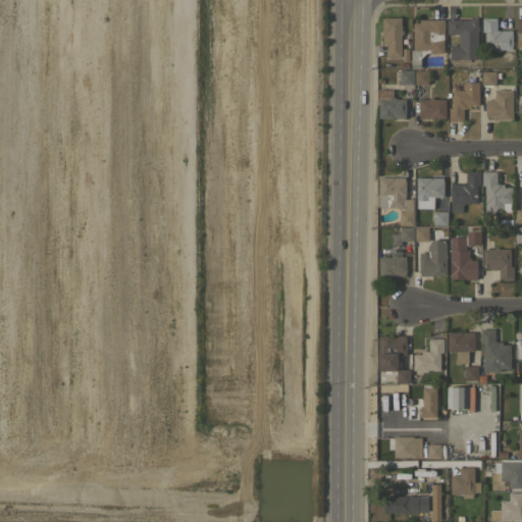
[(381,17),(401,17),(401,30),(402,30),(402,35),(401,35),(401,57),(386,57),(386,44),(381,44),(381,17)]
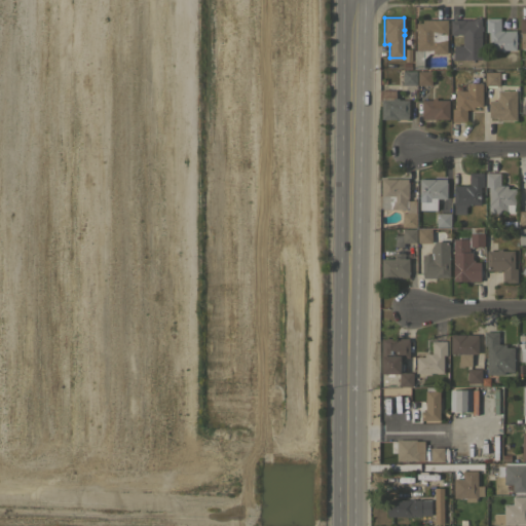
[(485,17),(500,17),(500,30),(515,30),(515,33),(516,33),(516,49),(503,49),(503,51),(501,51),(501,49),(488,49),(488,32),(485,32),(485,17)]
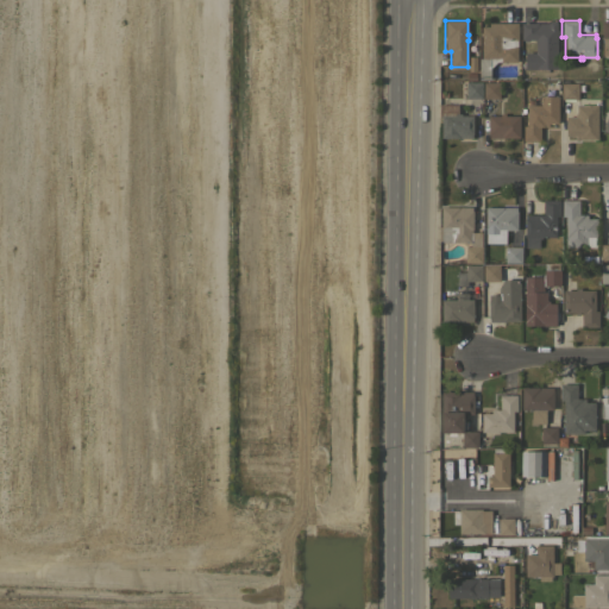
[(518,23),(518,39),(516,39),(516,61),(496,61),(490,68),(490,79),(479,79),(479,58),(482,58),(482,36),(479,36),(479,32),(482,32),(482,26),(489,26),(489,23),(518,23)]
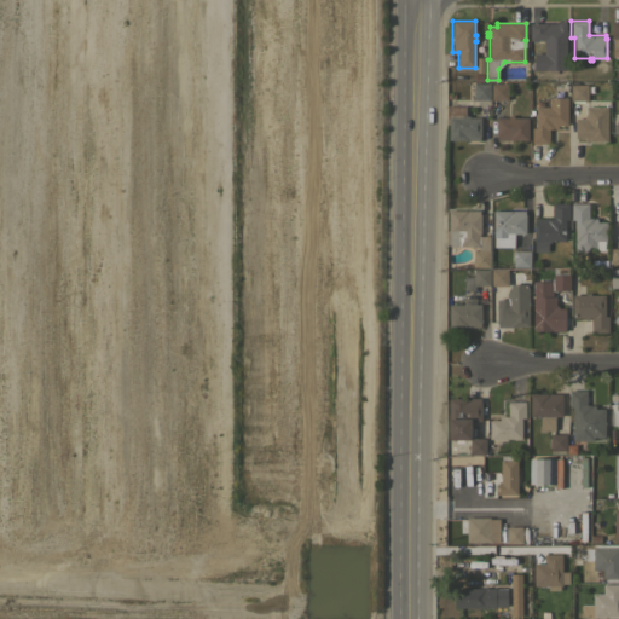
[(559,23),(559,27),(566,27),(566,33),(568,33),(568,36),(566,36),(566,59),(544,59),(544,40),(530,40),(530,23),(559,23)]
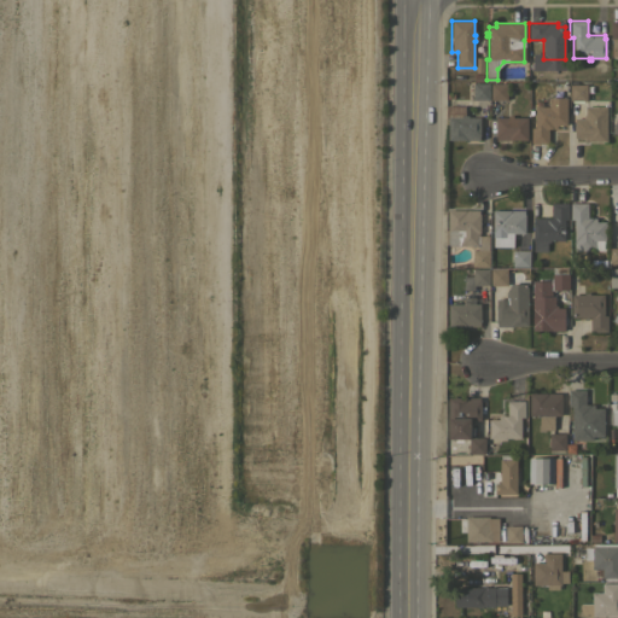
[(617,58),(617,23),(607,23),(606,58),(617,58)]
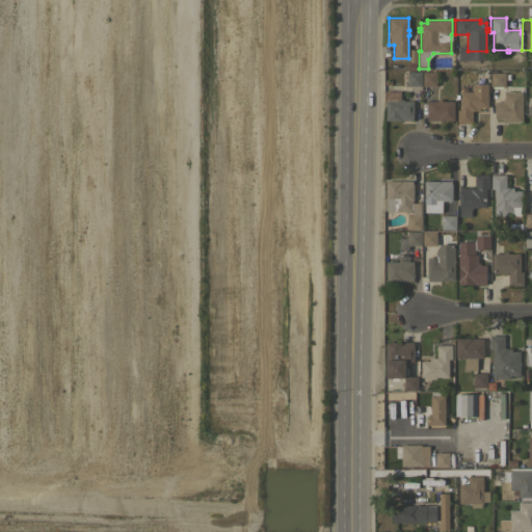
[(421,71),(421,85),(407,85),(406,72),(421,71)]
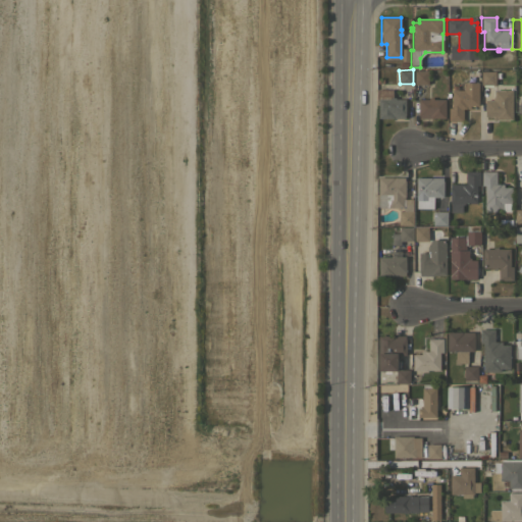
[(428,69),(428,84),(414,85),(414,70),(428,69)]
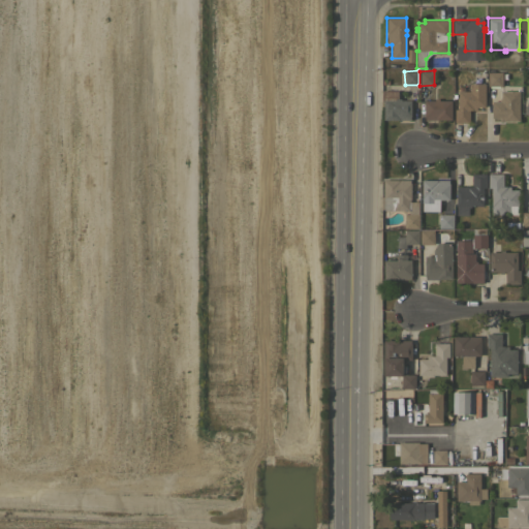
[(502,86),(488,86),(488,72),(502,72),(502,86)]
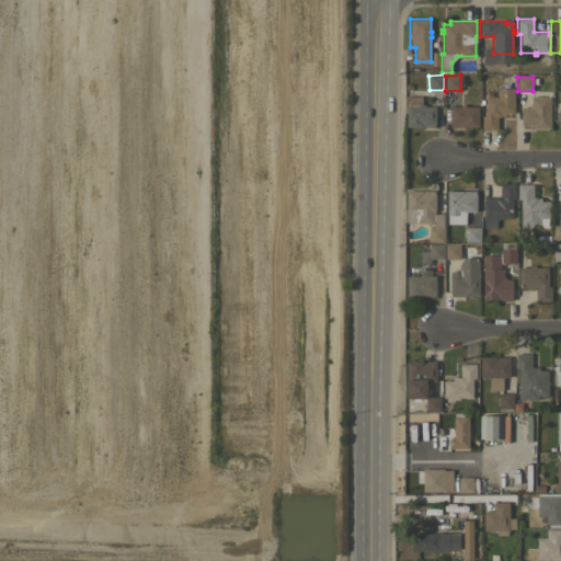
[(514,113),(511,113),(510,114),(506,114),(505,113),(505,116),(496,116),(497,129),(482,129),(481,115),(485,115),(485,91),(492,91),(492,96),(497,95),(497,88),(514,88),(514,113)]
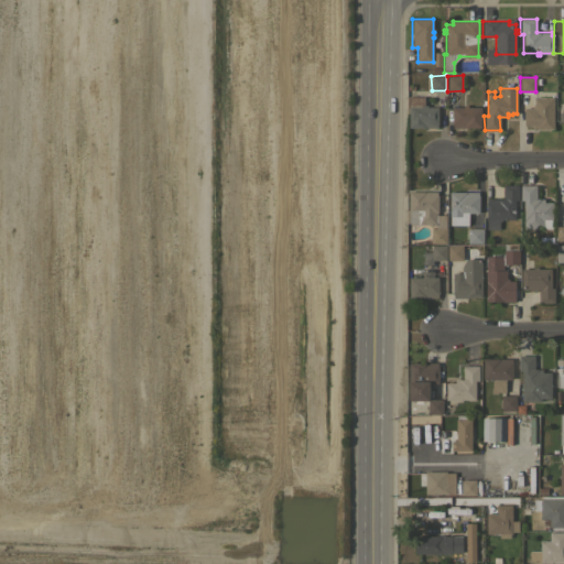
[(424,105),(426,105),(426,106),(437,106),(437,125),(436,125),(436,128),(409,128),(409,107),(407,107),(405,96),(424,96),(424,105)]
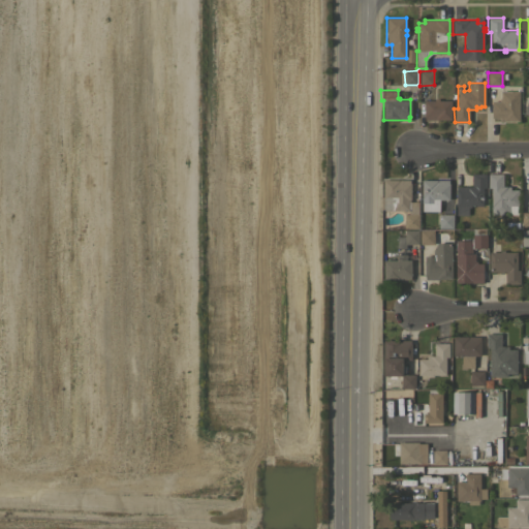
[(519,121),(499,121),(499,118),(491,118),(491,101),(499,101),(499,97),(500,97),(500,91),(519,91),(519,121)]
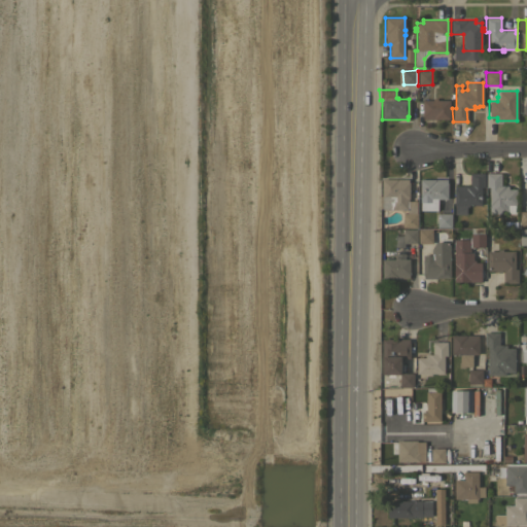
[(450,119),(423,119),(423,115),(422,115),(422,100),(432,100),(432,98),(437,98),(437,100),(449,100),(450,119)]
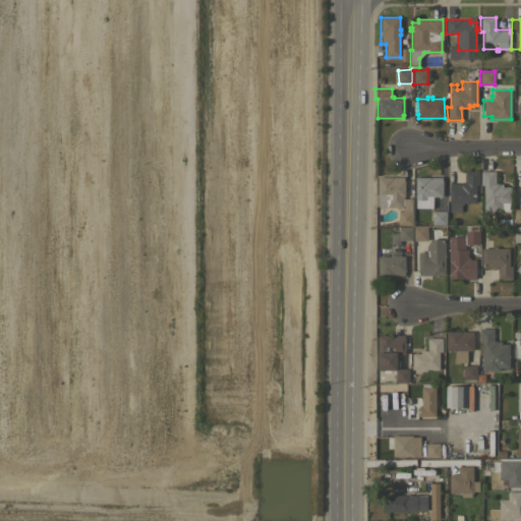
[(464,183),(464,171),(478,171),(478,184),(475,184),(475,203),(463,201),(463,205),(461,204),(461,212),(449,212),(449,199),(449,183),(464,183)]
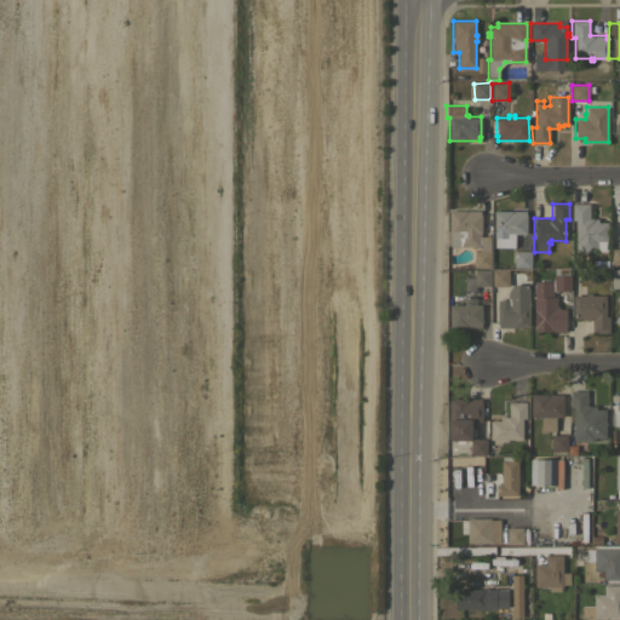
[(575,219),(572,219),(572,204),(589,204),(589,218),(598,218),(598,222),(608,222),(608,241),(607,241),(607,252),(575,252),(575,219)]
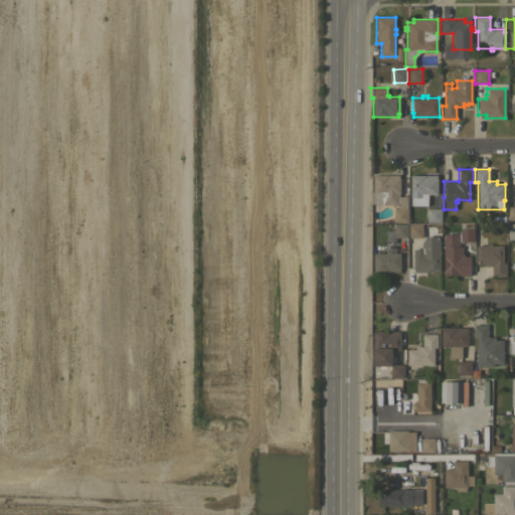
[(398,174),(398,178),(399,178),(399,194),(397,194),(397,196),(406,196),(406,208),(407,208),(407,221),(393,221),(393,208),(397,208),(397,204),(373,204),(373,203),(370,203),(370,191),(372,191),(372,175),(398,174)]
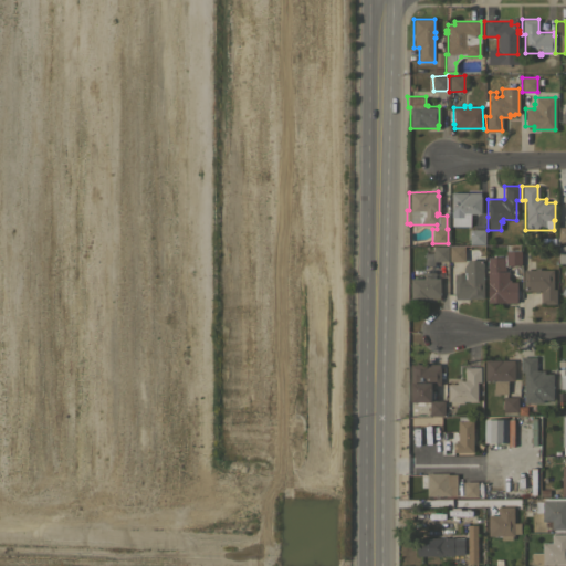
[(480,196),(481,196),(480,213),(470,213),(470,226),(451,226),(451,212),(451,192),(480,192),(480,196)]
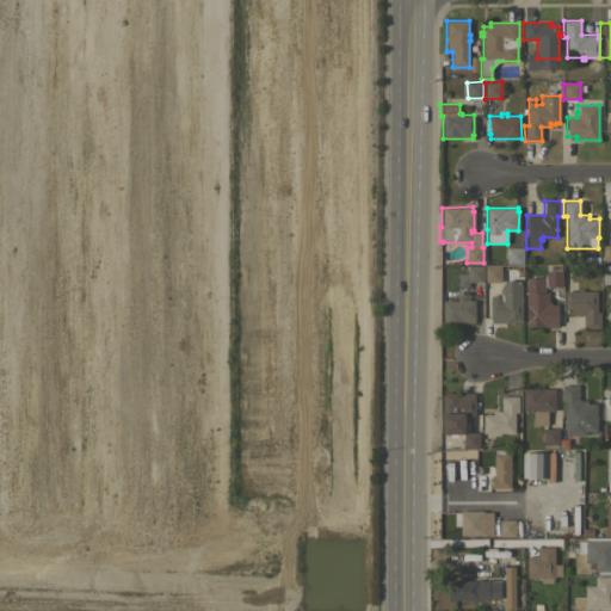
[(610,246),(599,247),(599,263),(610,261),(610,246)]
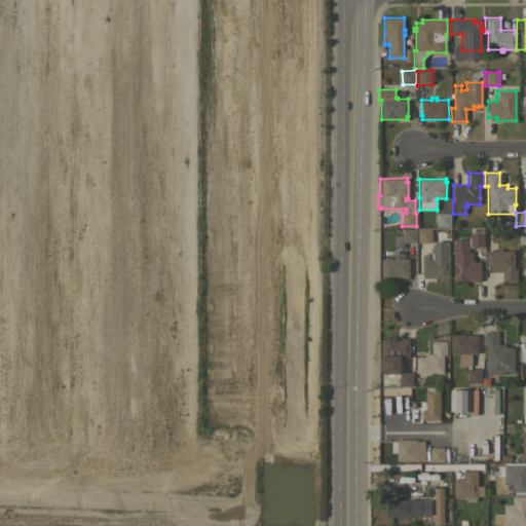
[(450,227),(436,227),(437,213),(450,213),(450,227)]
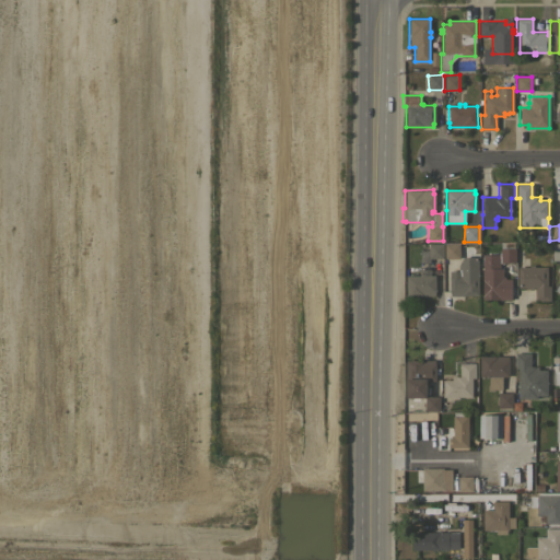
[(500,254),(500,242),(514,242),(514,247),(515,247),(515,263),(499,263),(499,268),(502,268),(502,277),(504,277),(504,278),(511,278),(511,299),(481,299),(482,254),(500,254)]
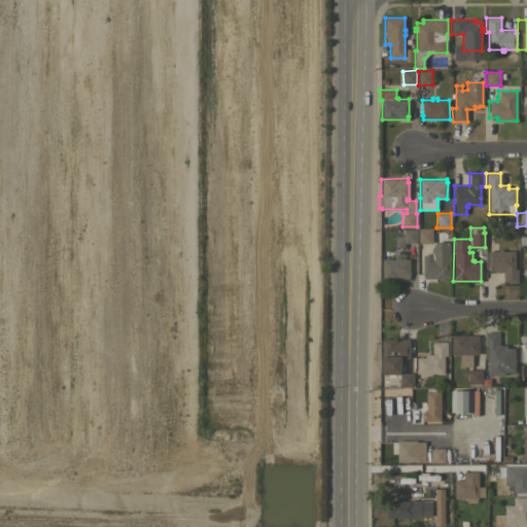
[(417,243),(403,243),(403,247),(395,247),(395,235),(402,235),(402,229),(417,229),(417,243)]
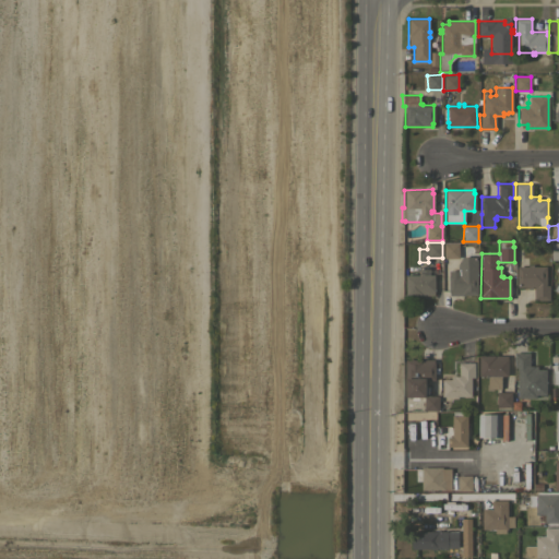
[(459,258),(443,258),(443,242),(459,242),(459,258)]
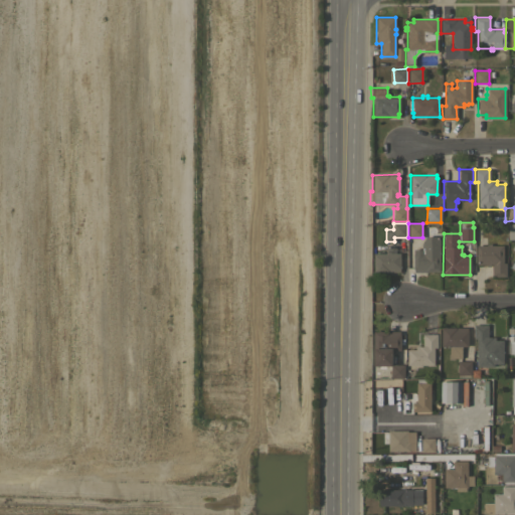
[(440,235),(440,272),(413,272),(413,268),(412,269),(412,248),(421,248),(421,243),(424,235),(440,235)]
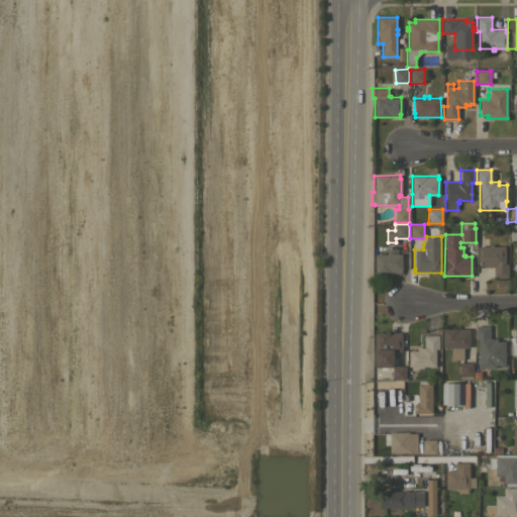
[(516,238),(511,251),(516,254),(508,271),(516,275),(516,238)]
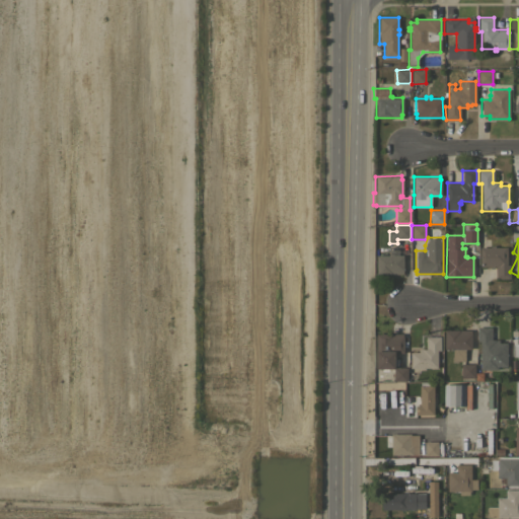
[(490,247),(490,245),(495,245),(495,246),(507,247),(507,265),(510,265),(510,279),(496,279),(496,266),(494,266),(494,268),(490,268),(490,267),(479,267),(479,246),(490,247)]
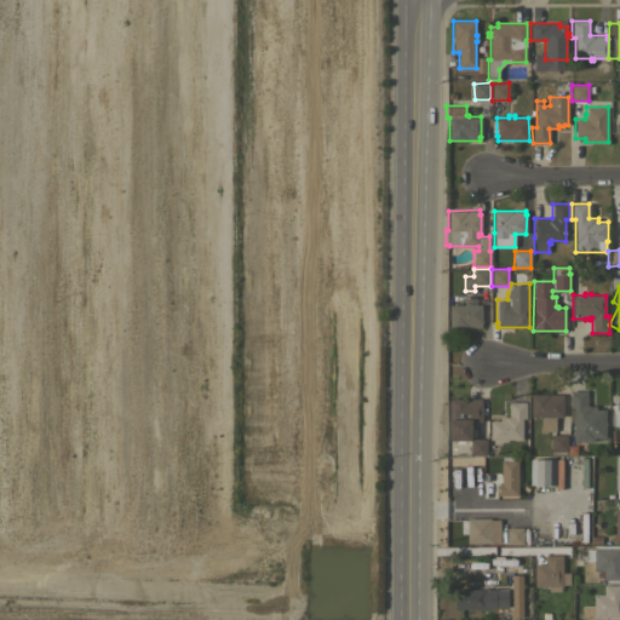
[(463,304),(463,303),(470,303),(470,304),(482,304),(482,323),(481,323),(481,327),(449,327),(449,304),(463,304)]
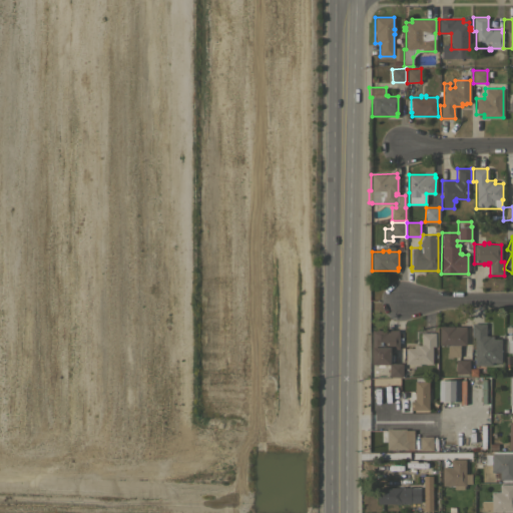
[(501,363),(492,362),(492,365),(474,365),(474,337),(471,337),(471,323),(486,323),(485,336),(493,336),(493,339),(501,339),(501,363)]
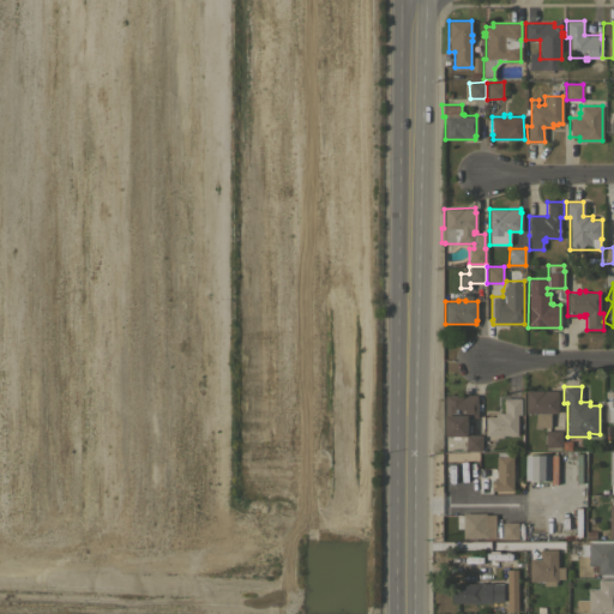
[(557,390),(557,395),(558,395),(558,413),(549,413),(551,427),(535,427),(535,413),(525,413),(525,390),(557,390)]
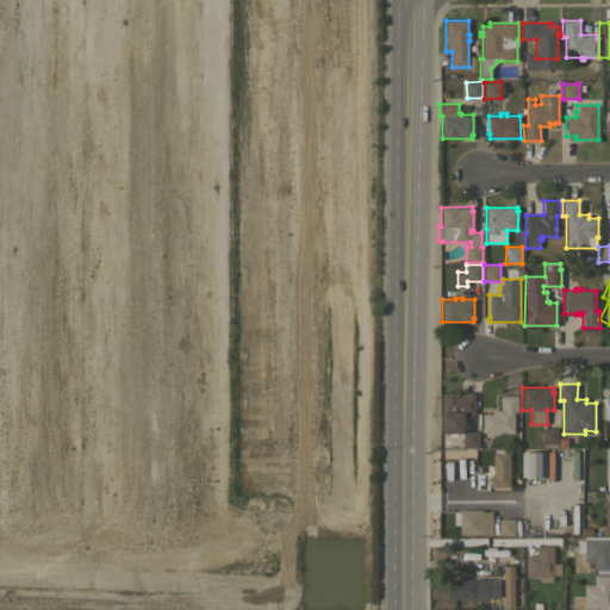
[(442,433),(442,392),(473,392),(473,396),(474,396),(474,415),(464,415),(464,422),(467,422),(467,429),(462,429),(462,431),(462,433),(442,433)]
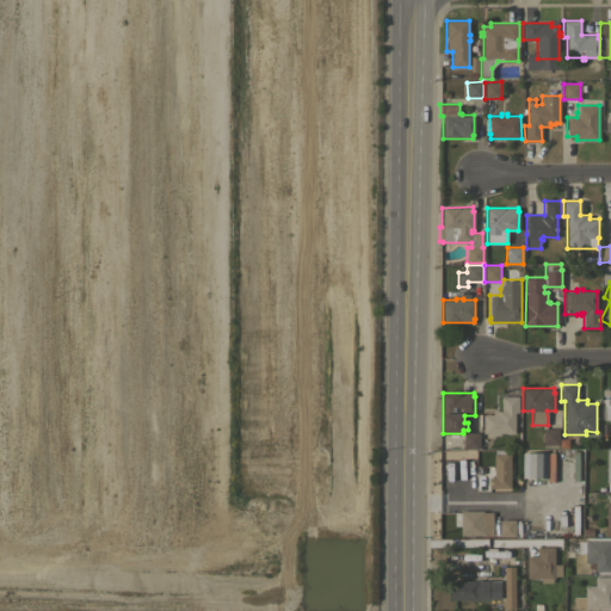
[(514,412),(514,433),(500,433),(500,434),(495,434),(495,433),(483,433),(483,414),(492,414),(492,411),(501,411),(501,395),(518,396),(518,412),(514,412)]
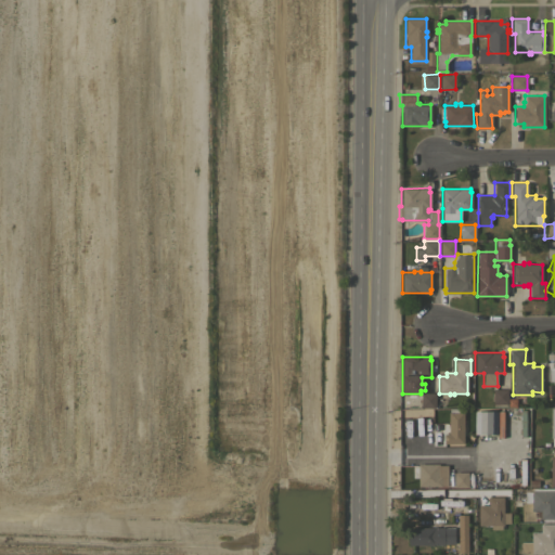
[(492,403),(492,389),(507,389),(507,404),(492,403)]
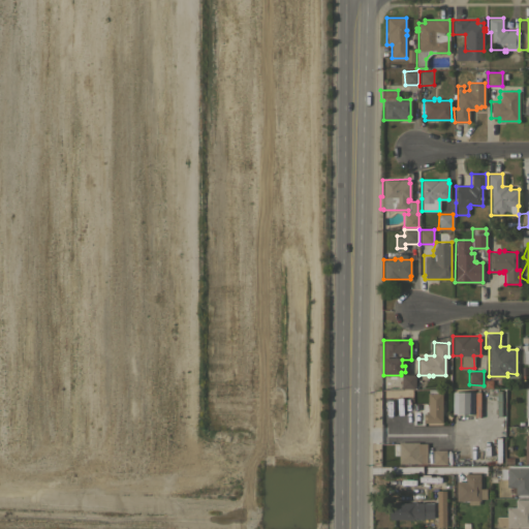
[(401,374),(414,374),(414,389),(401,389),(401,375),(401,374)]
